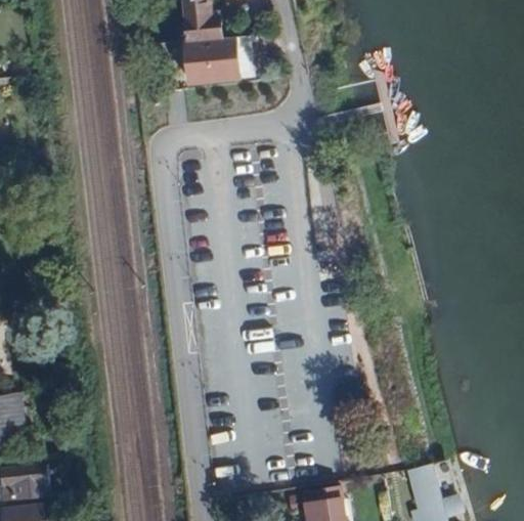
[(210,0),(183,0),(189,42),(222,38),(220,15),(212,16),(210,0)]
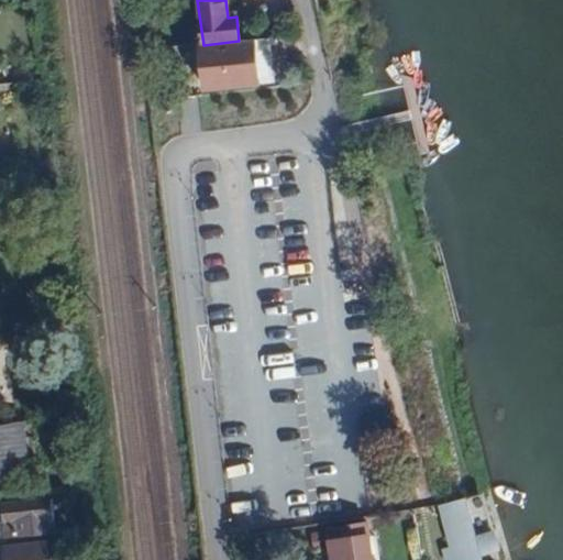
[(196,46),(200,91),(256,86),(252,40),(239,41),(203,45),(196,46)]
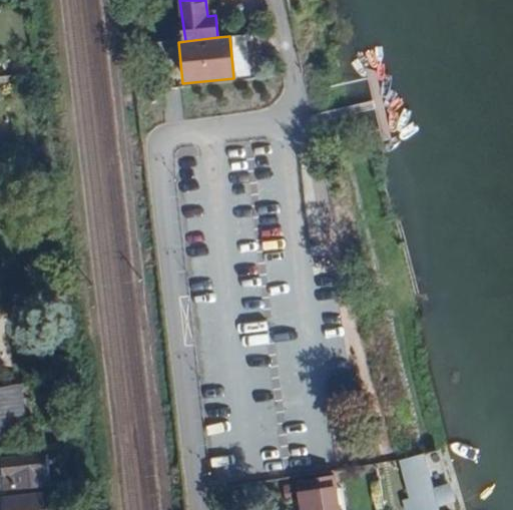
[(434,509),(422,457),(400,463),(411,509),(434,509)]
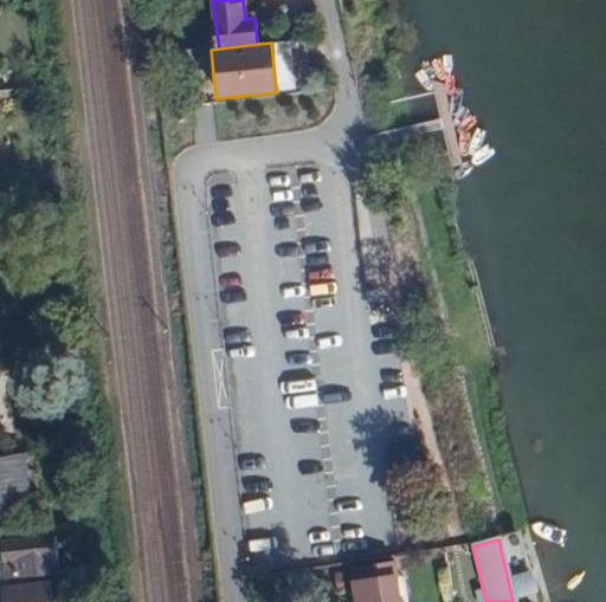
[(0,563),(2,578),(60,573),(57,542),(8,545),(10,562),(0,563)]
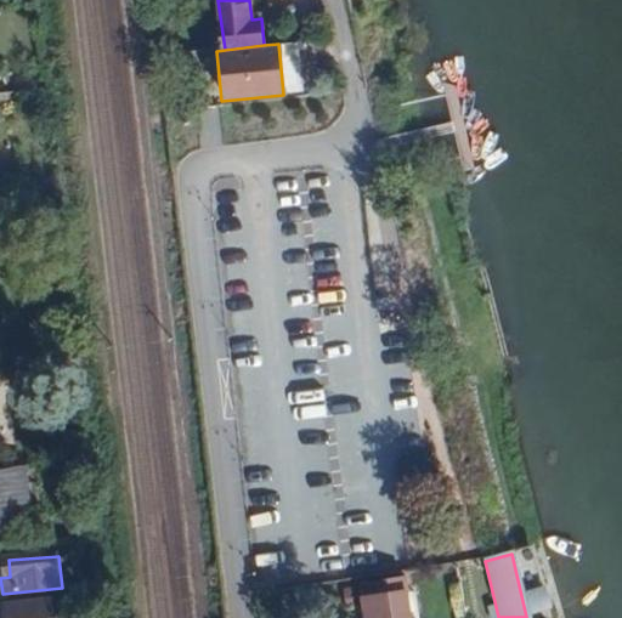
[(408,579),(357,584),(360,599),(361,617),(420,617),(419,593),(410,594),(408,579)]
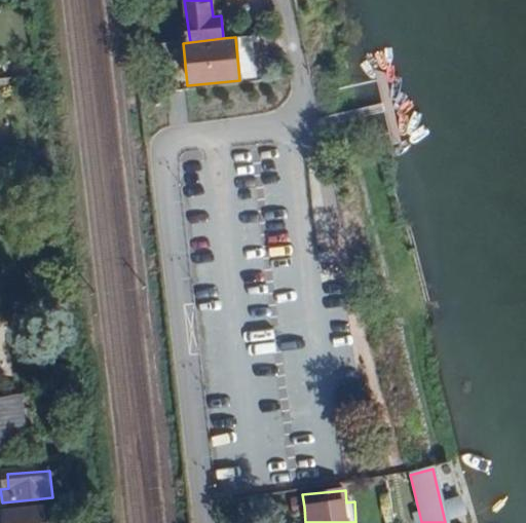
[(46,522),(45,508),(0,513),(1,522),(46,522)]
